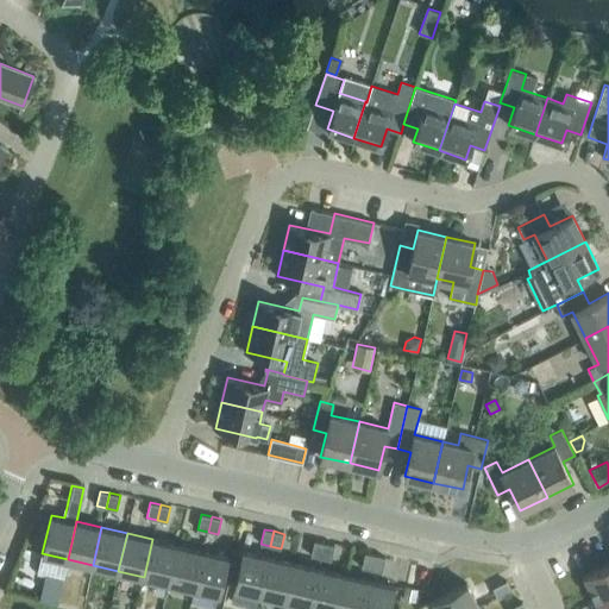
[(169,583),(177,545),(152,539),(144,577),(169,583)]
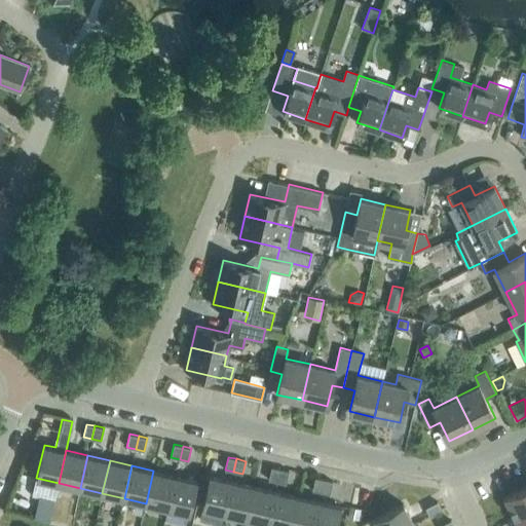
[(277,482),(280,468),(271,466),(268,480),(277,482)]
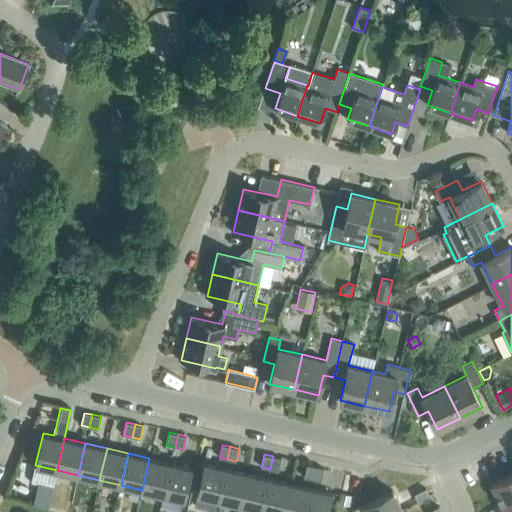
[(278,471),(281,458),(273,456),(270,469),(278,471)]
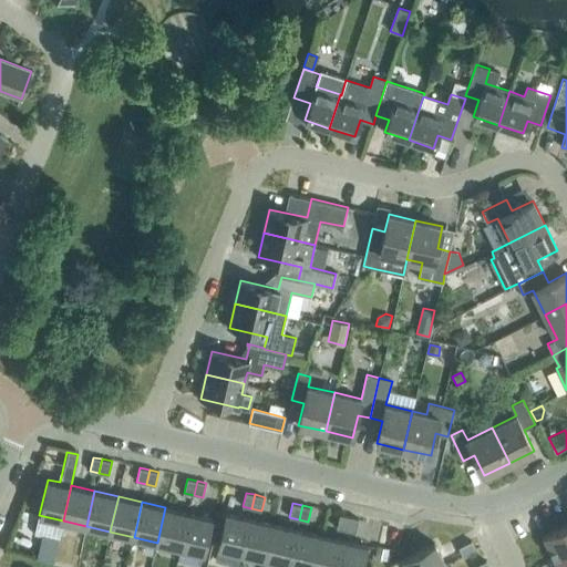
[(182,548),(189,513),(165,507),(157,543),(182,548)]
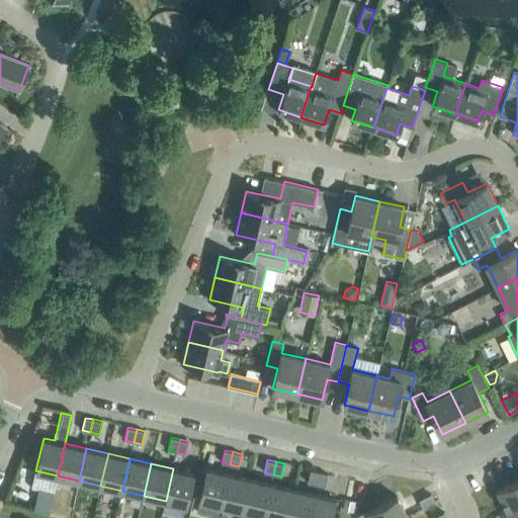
[(187,506),(194,473),(173,468),(166,501),(187,506)]
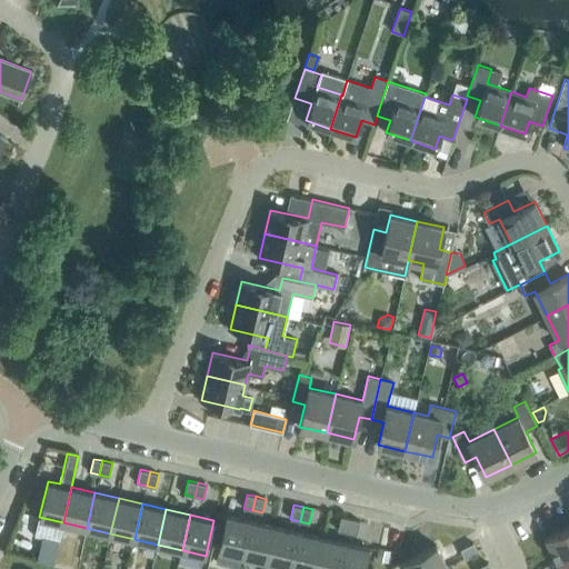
[(242,555),(250,519),(227,515),(218,549),(242,555)]
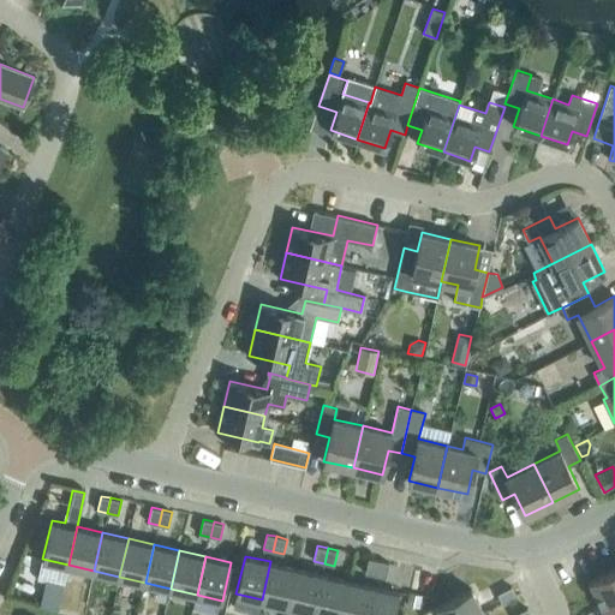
[(376,575),(378,560),(369,557),(365,573),(376,575)]
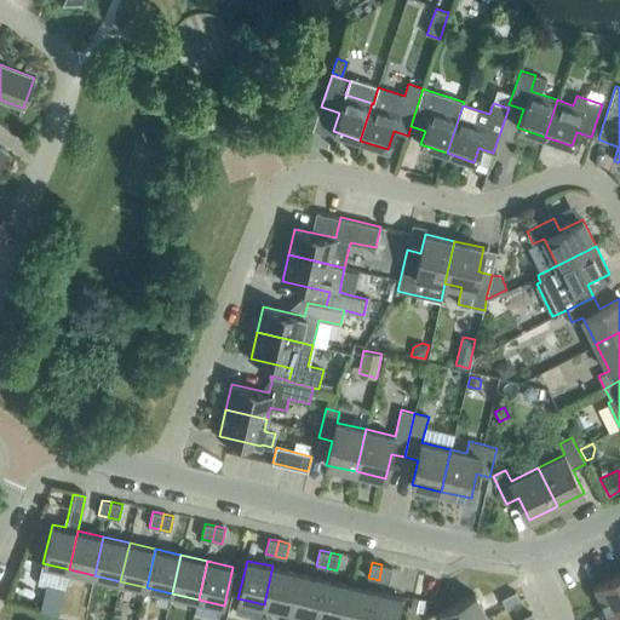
[(389,583),(392,567),(382,564),(379,580),(389,583)]
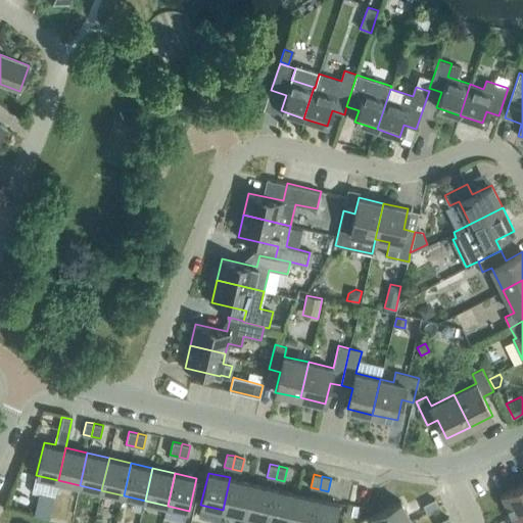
[(244,515),(251,482),(230,477),(223,510),(244,515)]
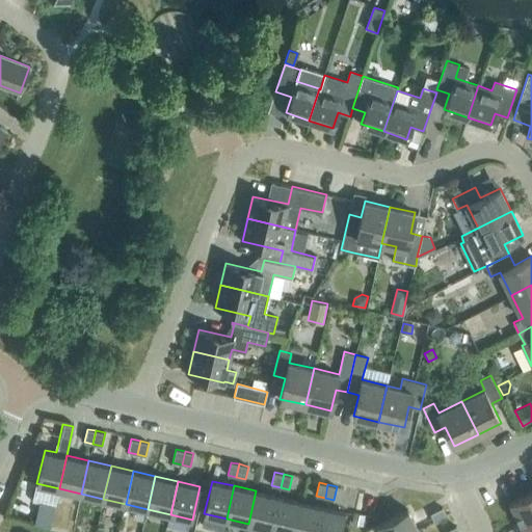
[(270,529),(278,496),(256,490),(248,524),(270,529)]
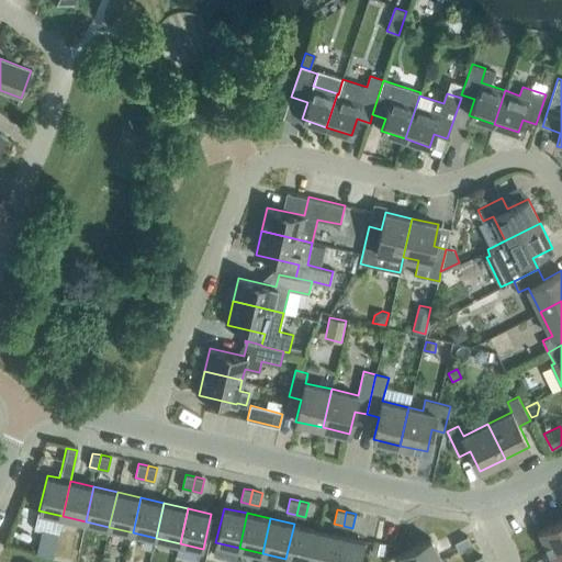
[(561,549),(561,519),(539,531),(550,554),(561,549)]
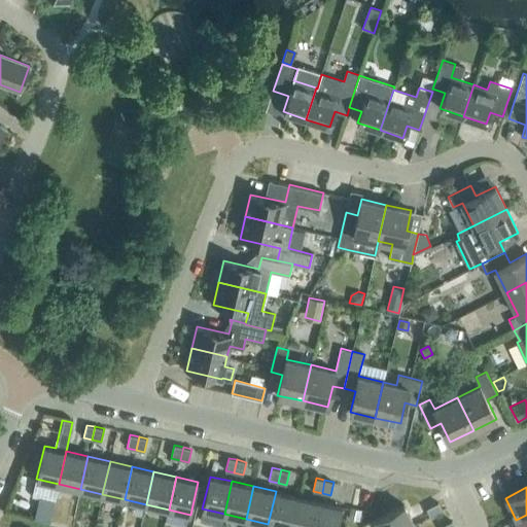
[(281,526),(290,526),(297,496),(276,491),(268,524),(281,526)]
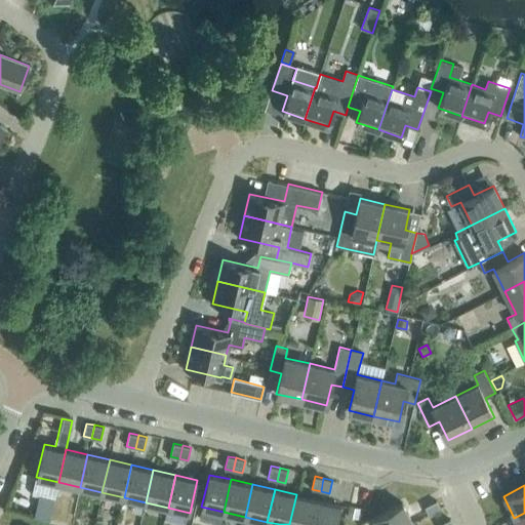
[(50,520),(55,497),(40,494),(35,517),(50,520)]
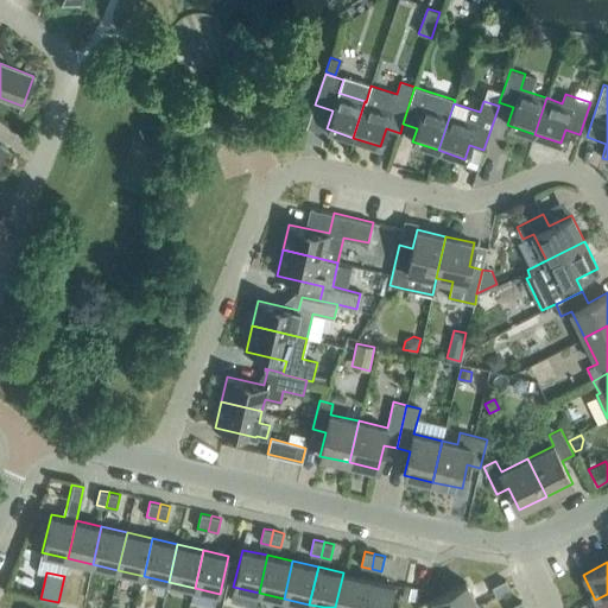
[(361,607),(369,578),(343,572),(335,607),(361,607)]
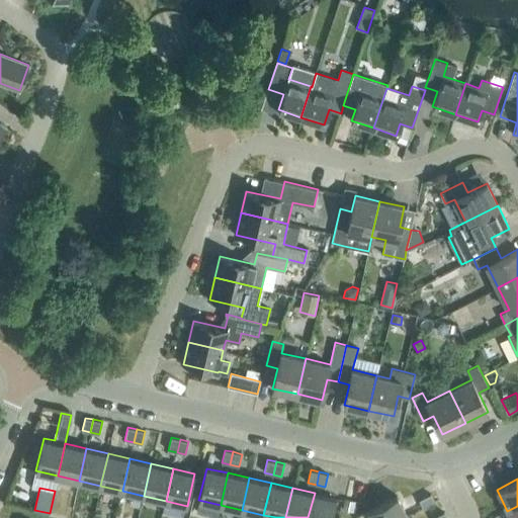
[(331,517),(336,498),(315,493),(308,517),(331,517)]
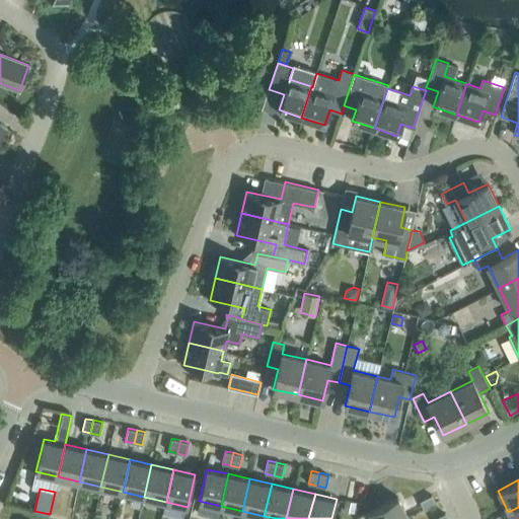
[(424,509),(436,503),(432,495),(420,501),(424,509)]
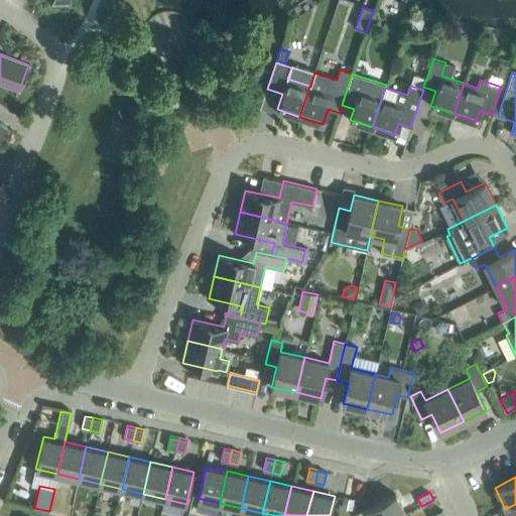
[(367,509),(370,515),(400,515),(406,513),(396,494),(367,509)]
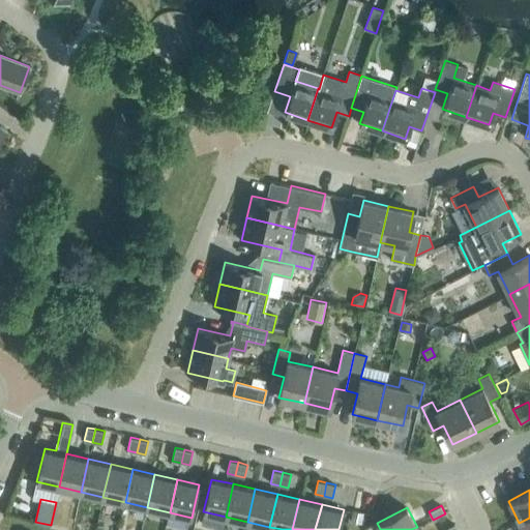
[(353,510),(351,522),(361,524),(363,512),(353,510)]
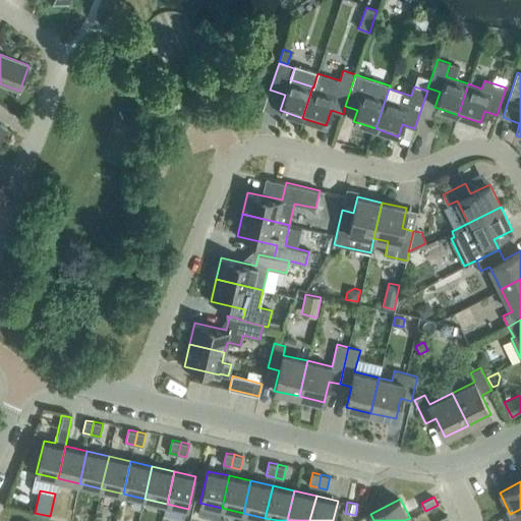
[(520,520),(520,509),(510,514),(513,520),(520,520)]
